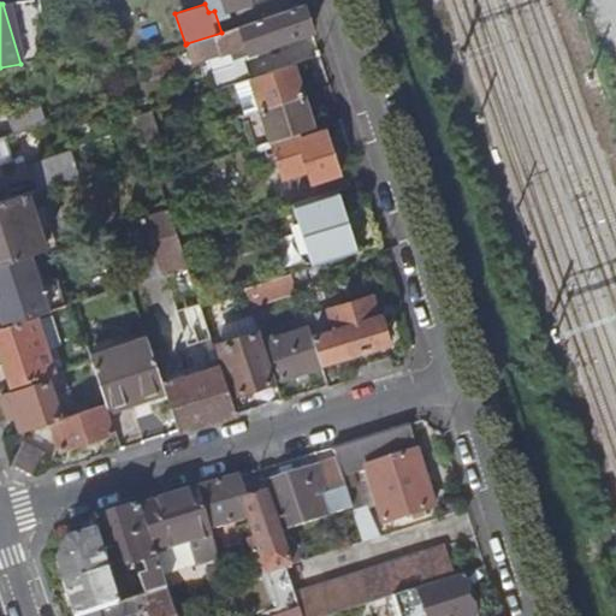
[(312,34),(302,5),(221,33),(187,43),(190,53),(201,49),(205,59),(220,54),(220,55),(229,53),(231,59),(312,34)]
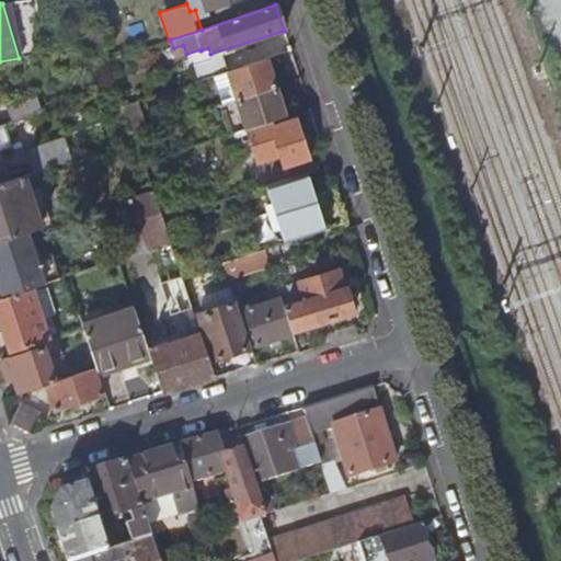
[(228,71),(222,56),(191,66),(196,81),(213,76),(228,71)]
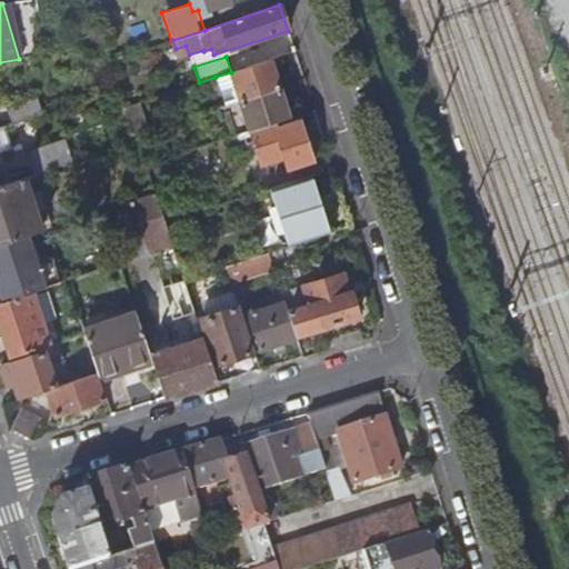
[(282,66),(280,57),(231,72),(216,77),(219,87),(235,82),(240,101),(280,89),(273,69),(282,66)]
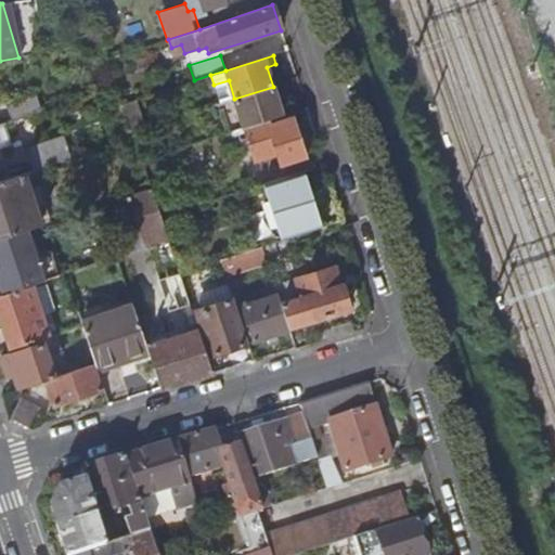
[(214,85),(219,104),(234,99),(229,80),(214,85)]
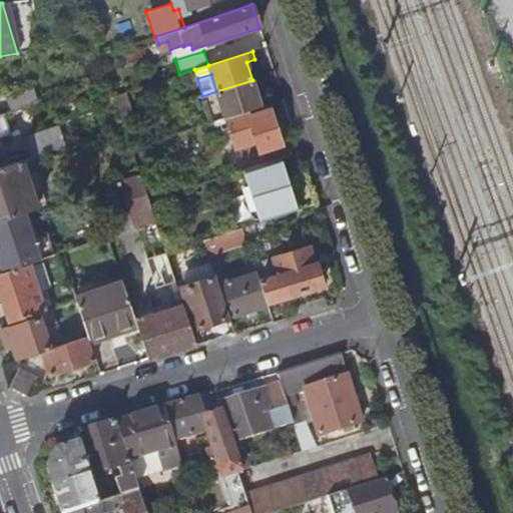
[(261,107),(252,80),(216,91),(225,118),(226,118),(261,107)]
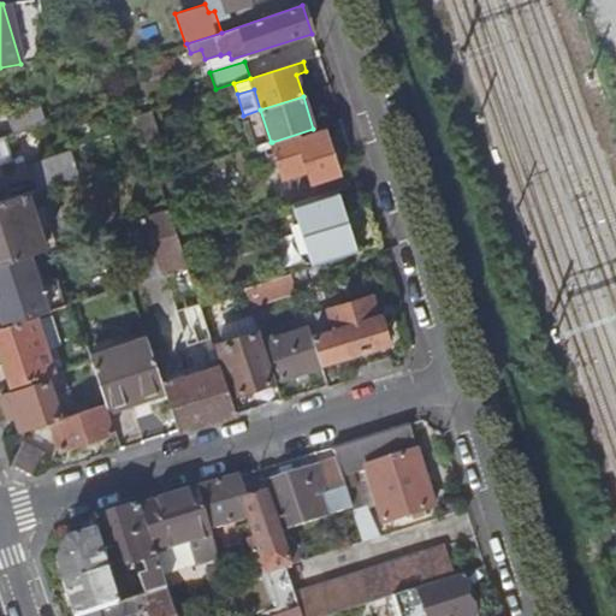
[(7,112),(13,132),(43,123),(37,102),(7,112)]
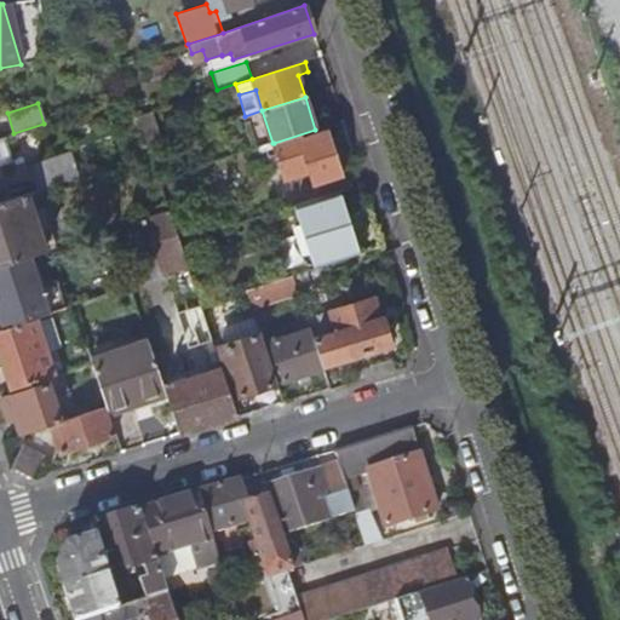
[(137,116),(147,147),(161,142),(151,112),(137,116)]
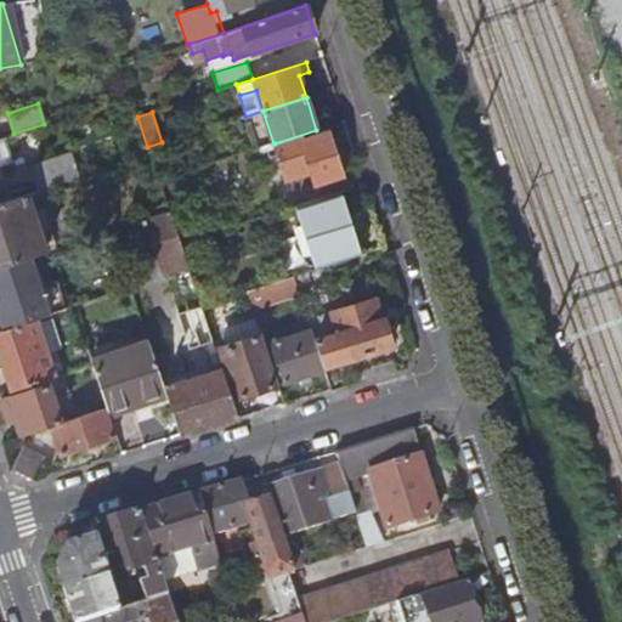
[(344,177),(327,126),(316,130),(275,143),(286,180),(311,171),(316,186),(344,177)]
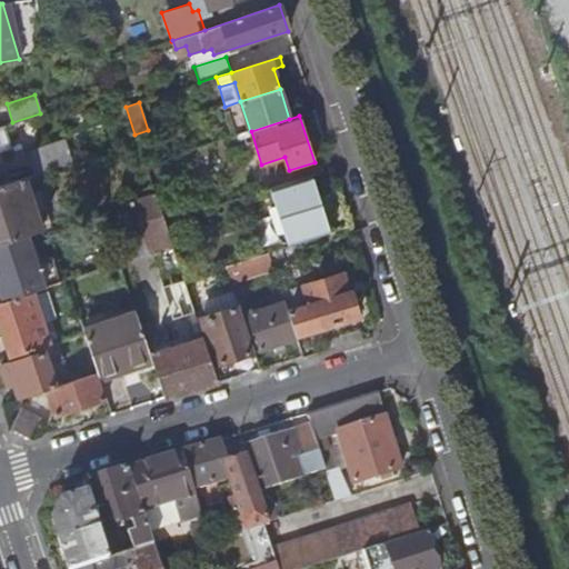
[(80,159),(73,139),(35,151),(42,171),(80,159)]
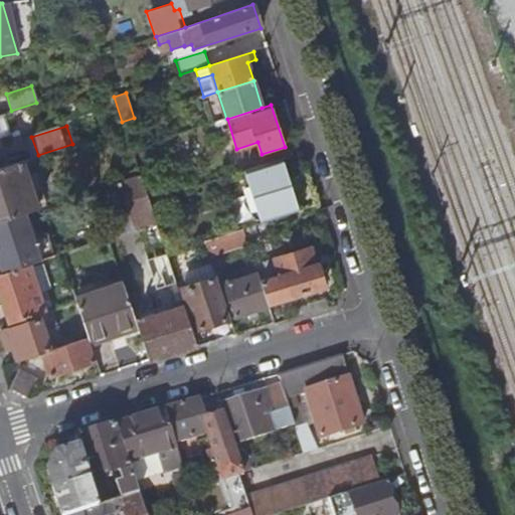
[(300,211),(283,158),(244,170),(262,223),(300,211)]
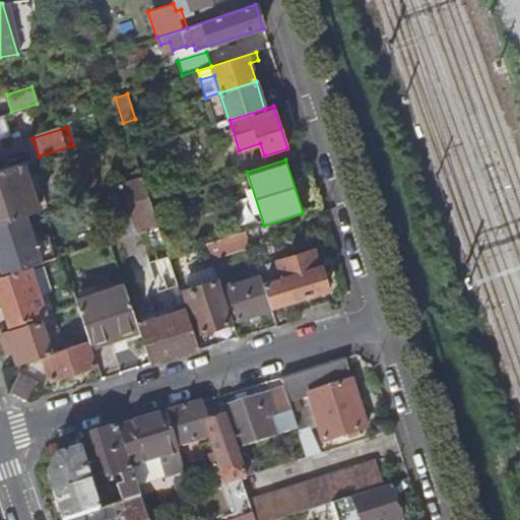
[(37,211),(20,163),(0,170),(0,222),(24,215),(37,211)]
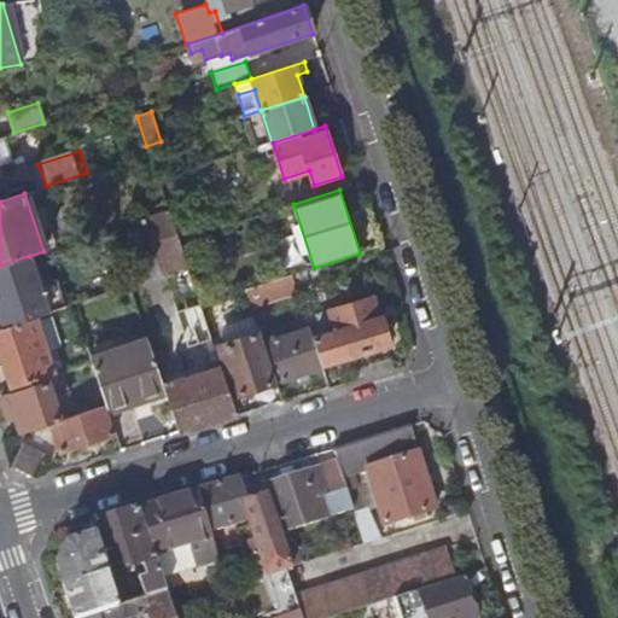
[(168,210),(143,219),(156,260),(135,267),(140,283),(187,267),(179,242),(168,210)]
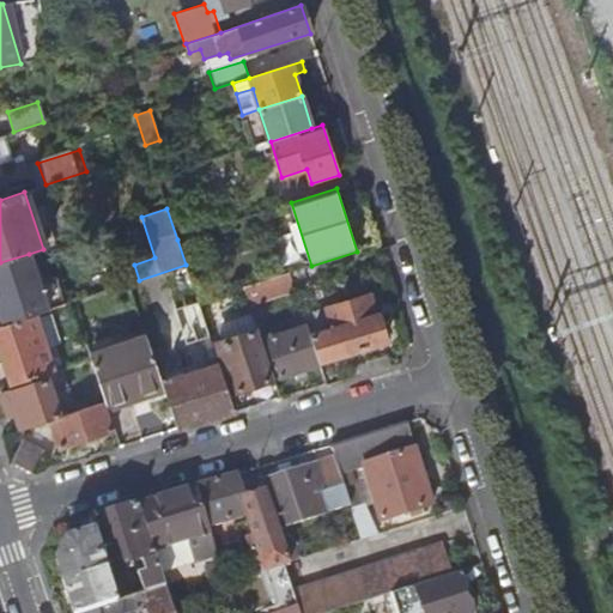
[(0,262),(0,316),(2,326),(35,315),(47,310),(29,254),(0,262)]
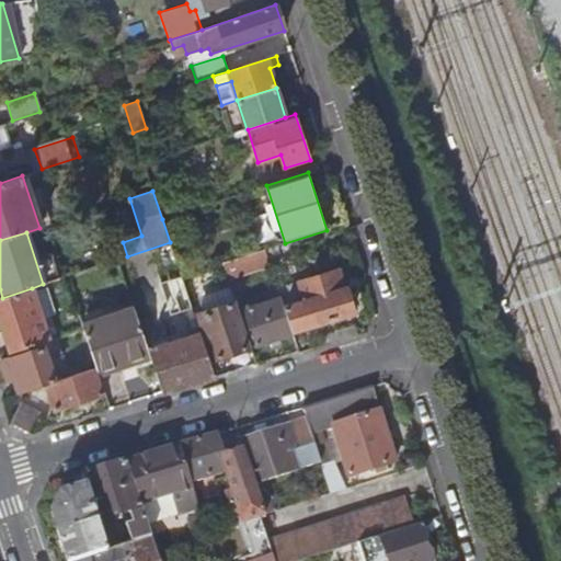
[(268,262),(264,250),(222,263),(227,276),(268,262)]
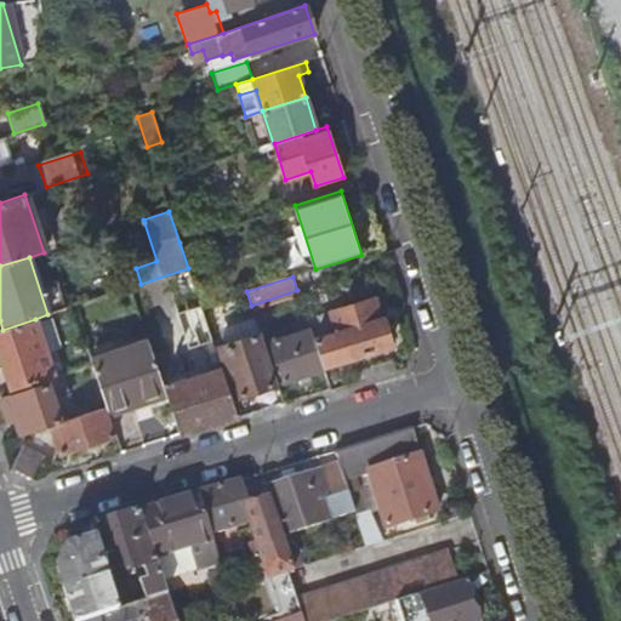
[(388,348),(381,322),(374,301),(307,320),(311,330),(323,368),(388,348)]
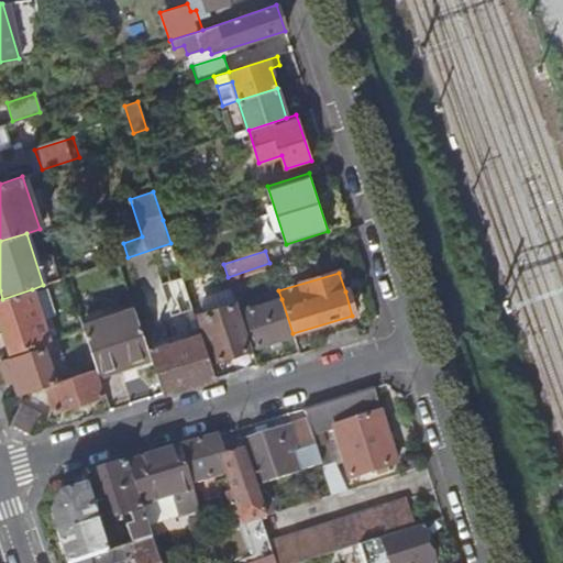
[(192,309),(183,278),(169,283),(179,313),(192,309)]
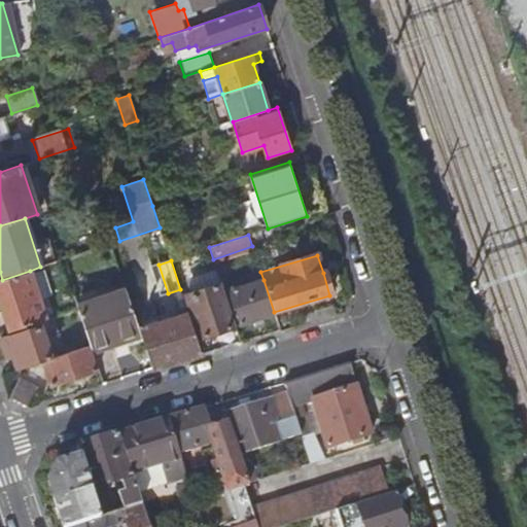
[(45,319),(30,271),(2,280),(0,280),(0,305),(9,331),(45,319)]
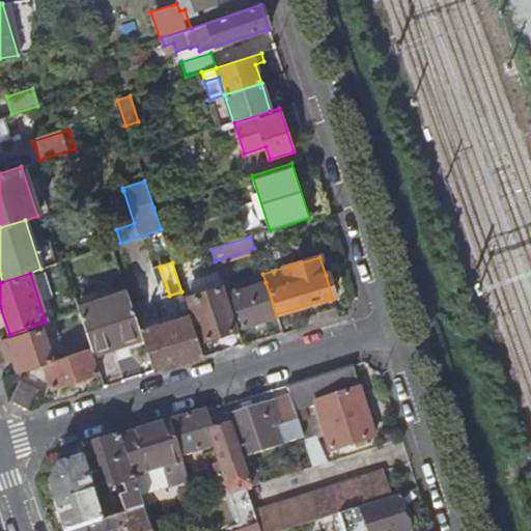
[(276,314),(266,282),(231,294),(242,328),(277,316),(276,314)]
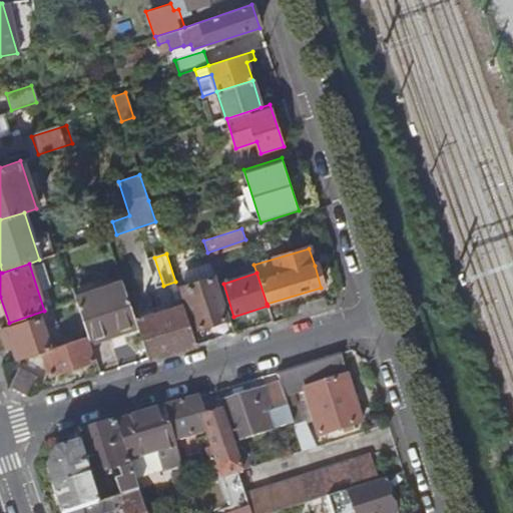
[(229,319),(215,277),(180,289),(193,330),(229,319)]
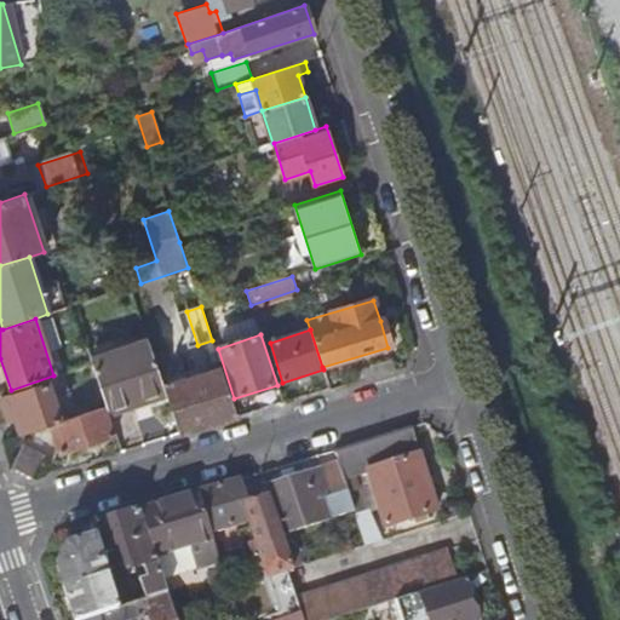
[(162,388),(149,344),(148,342),(91,360),(92,363),(105,407),(109,415),(165,396),(162,388)]
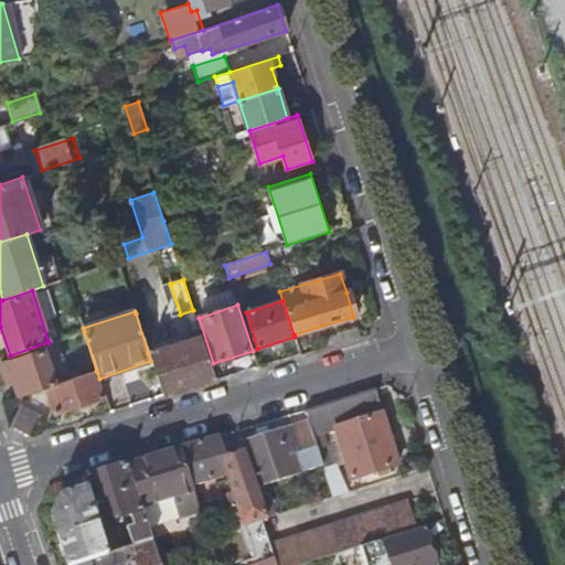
[(170,312),(160,316),(164,330),(176,327),(170,312)]
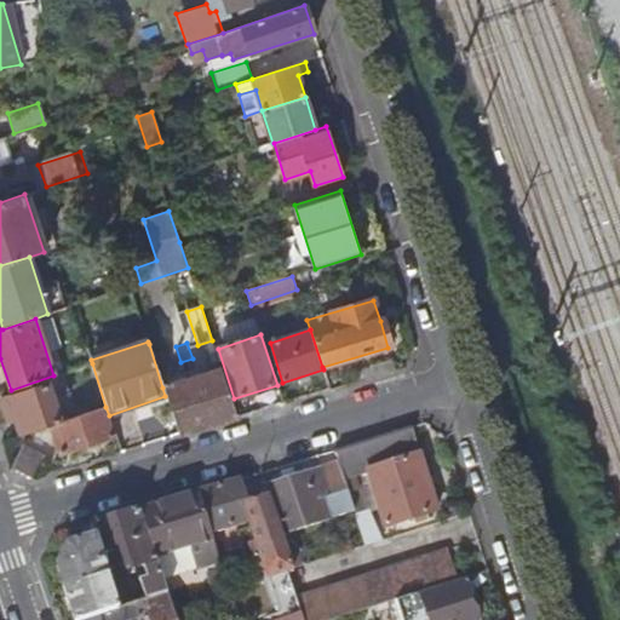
[(236,418),(219,363),(206,367),(207,373),(162,388),(165,396),(178,436),(236,418)]
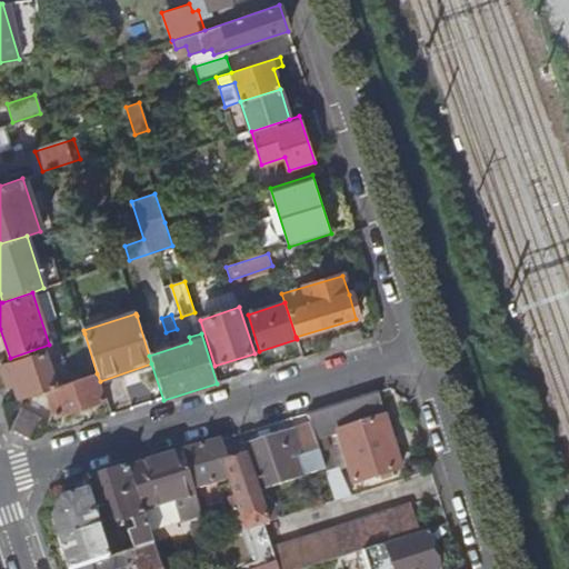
[(56,388),(43,352),(8,365),(13,383),(19,399),(46,390),(56,388)]
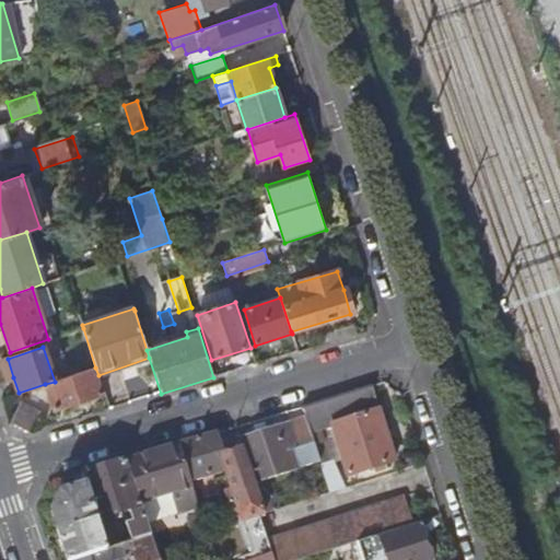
[(13,377),(8,359),(1,361),(8,380),(13,377)]
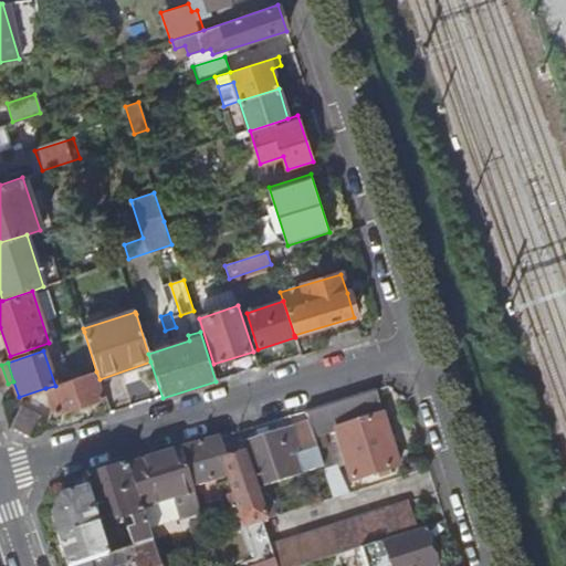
[(105,398),(100,379),(96,371),(55,386),(45,388),(54,413),(105,398)]
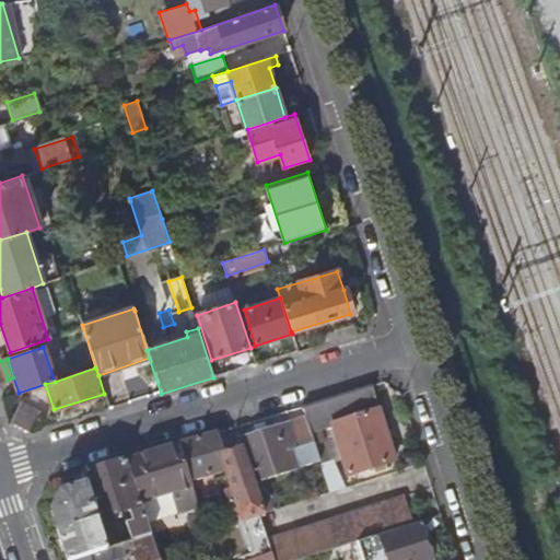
[(371,386),(303,407),(306,419),(312,433),(334,426),(349,476),(374,468),(385,465),(394,462),(371,386)]
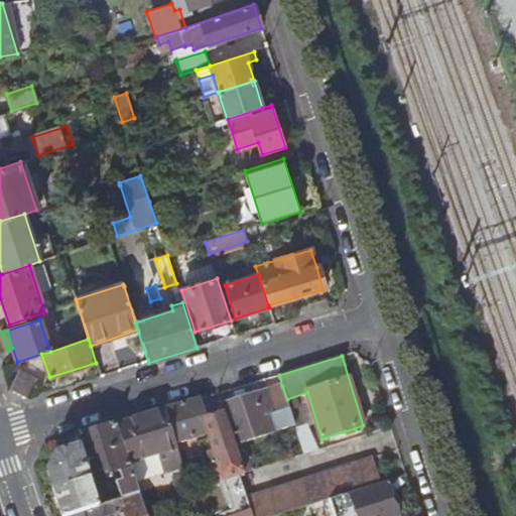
[(28,399),(35,385),(16,377),(9,390),(28,399)]
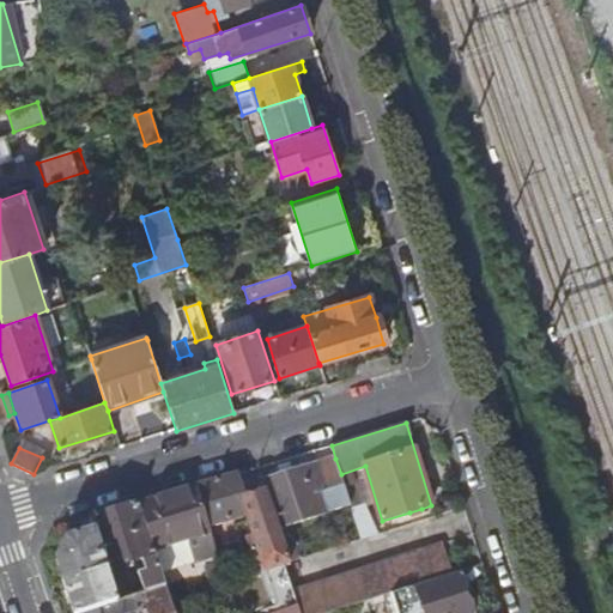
[(341,474),(335,459),(269,480),(284,526),(320,515),(316,503),(347,493),(341,474)]
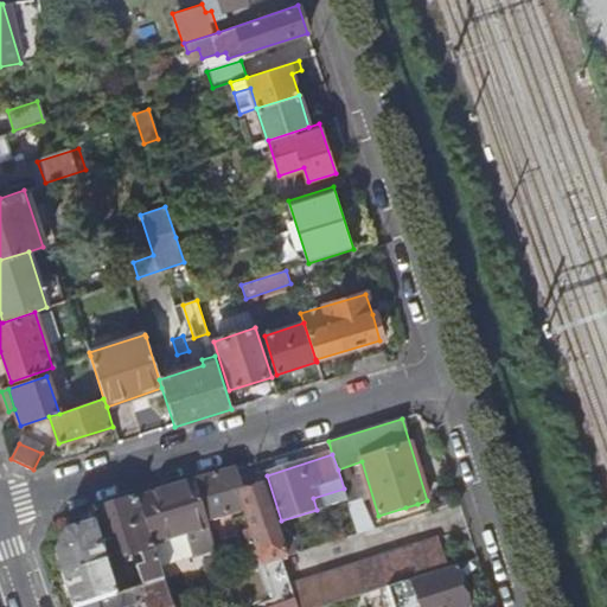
[(234,470),(195,481),(206,522),(244,509),(253,536),(247,537),(249,544),(255,543),(262,564),(281,558),(288,557),(266,486),(242,494),(234,470)]
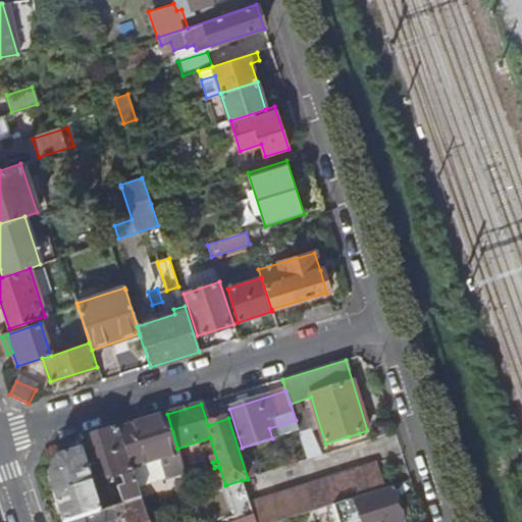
[(167,414),(117,429),(131,468),(179,452),(177,449),(167,414)]
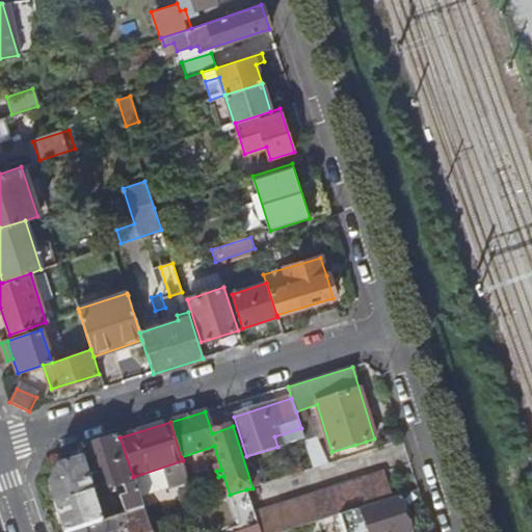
[(70,531),(115,516),(124,514),(143,508),(133,477),(120,437),(78,451),(80,459),(57,468),(49,485),(63,531),(70,531)]
